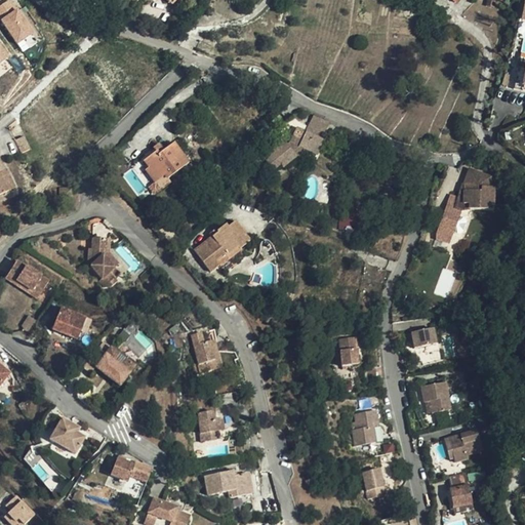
[(6,0),(0,4),(0,18),(18,44),(35,33),(11,0),(6,0)]
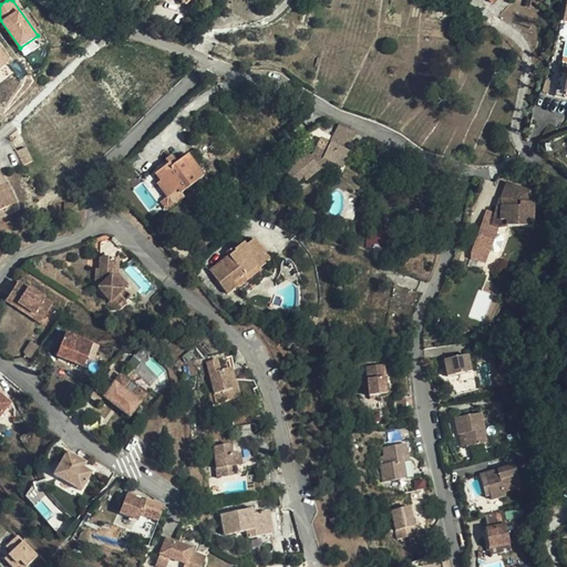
[(0,68),(11,59),(0,44),(0,68)]
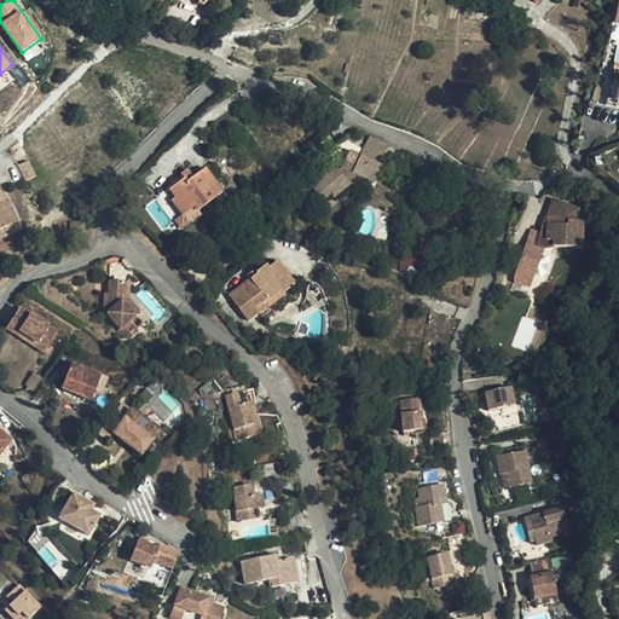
[(370,136),(360,155),(381,165),(389,145),(370,136)]
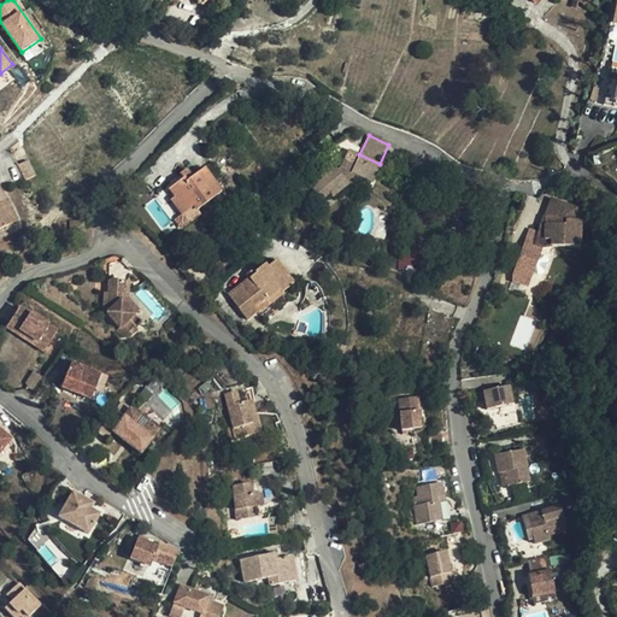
[(333,197),(350,183),(345,178),(352,172),(363,177),(371,182),(380,164),(359,154),(350,150),(341,168),(338,170),(334,165),(310,184),(322,199),(330,193),(333,197)]
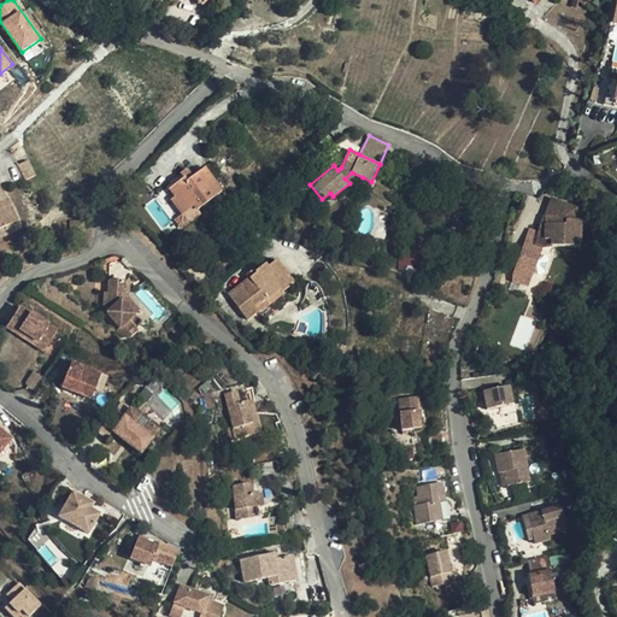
[(221,193),(204,169),(193,176),(189,170),(181,175),(183,178),(170,188),(168,186),(154,195),(180,229),(200,215),(198,211),(221,193)]
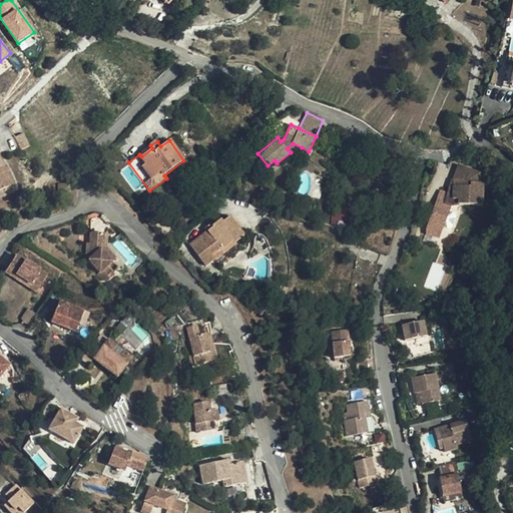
[(287,148),(291,152),(293,154),(302,147),(293,143),(287,148)]
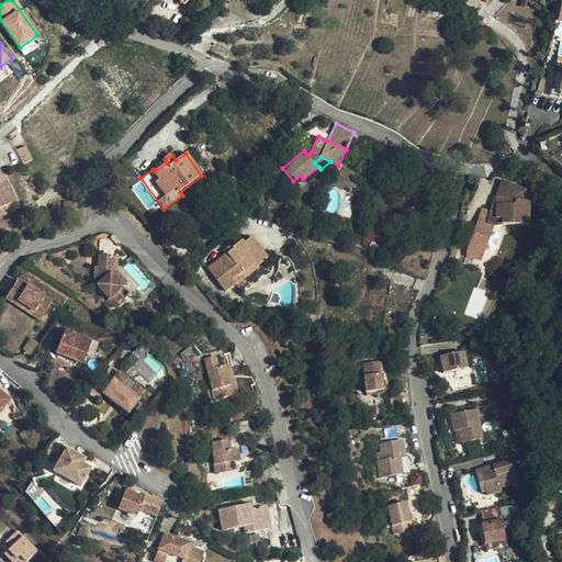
[(0,209),(10,204),(0,184),(4,182),(0,172),(0,209)]
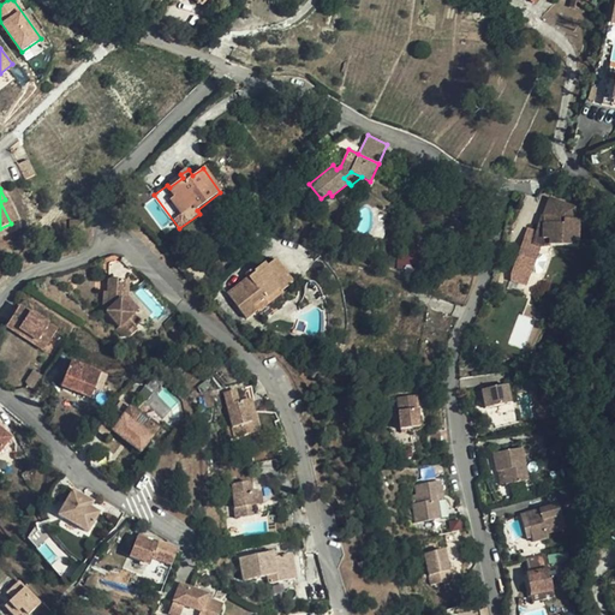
[(34,212),(42,207),(36,193),(27,196),(34,212)]
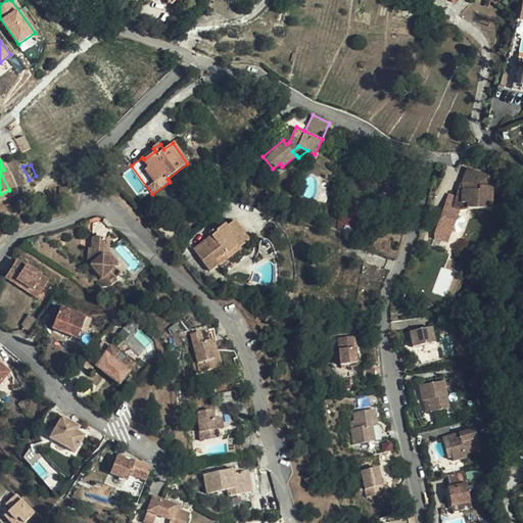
[(7,169),(4,170),(0,172),(9,190),(15,188),(7,169)]
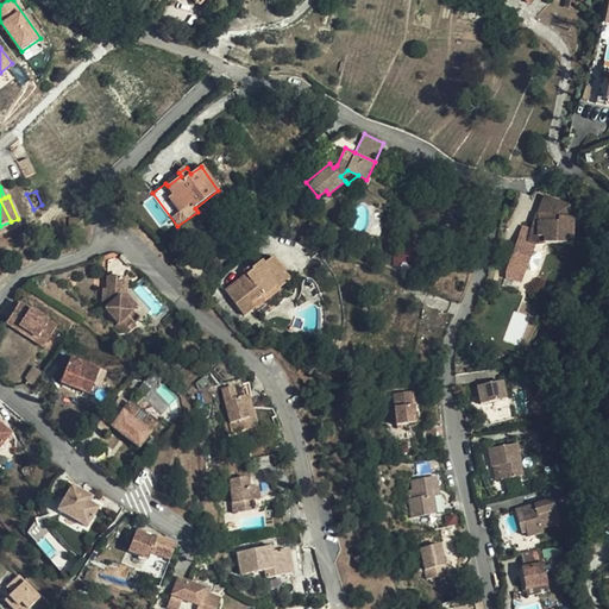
[(507,276),(522,282),(527,269),(535,246),(537,244),(546,244),(550,244),(573,244),(575,218),(571,218),(571,206),(546,198),(539,214),(540,214),(538,231),(533,230),(523,226),(507,270),(507,276)]
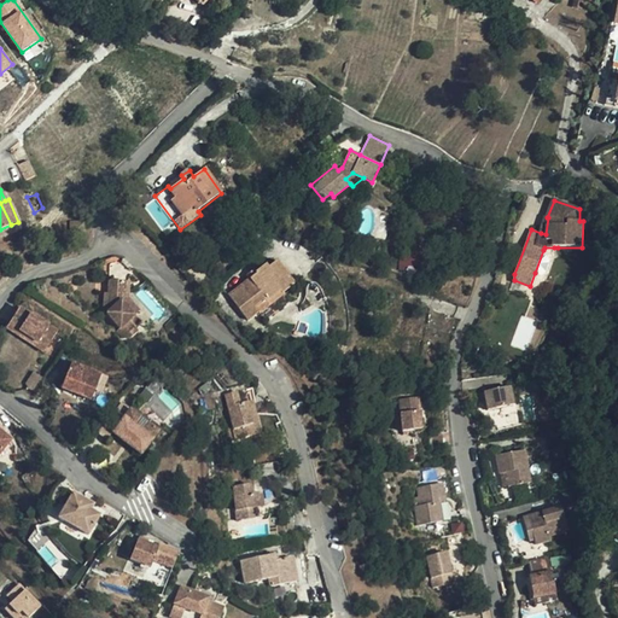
[(68,237),(81,237),(80,223),(66,225),(68,237)]
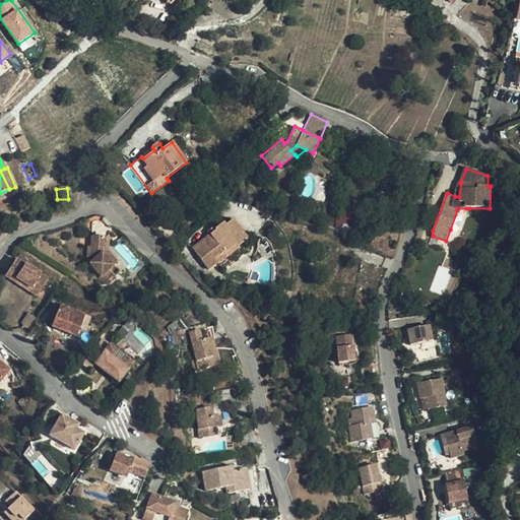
[(335,220),(353,222),(354,209),(348,208),(348,211),(346,211),(345,214),(336,213),(335,220)]
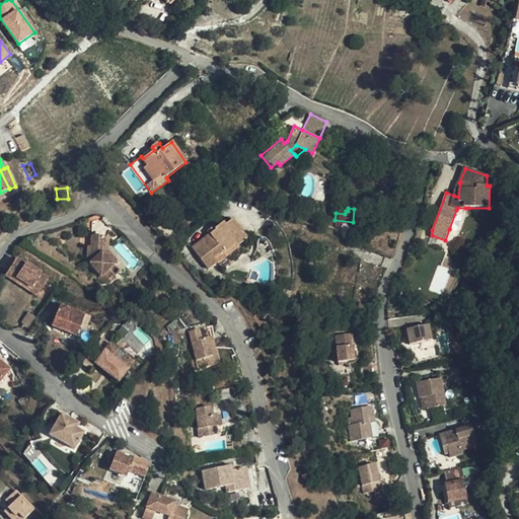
[(455,231),(462,211),(456,210),(449,229),(455,231)]
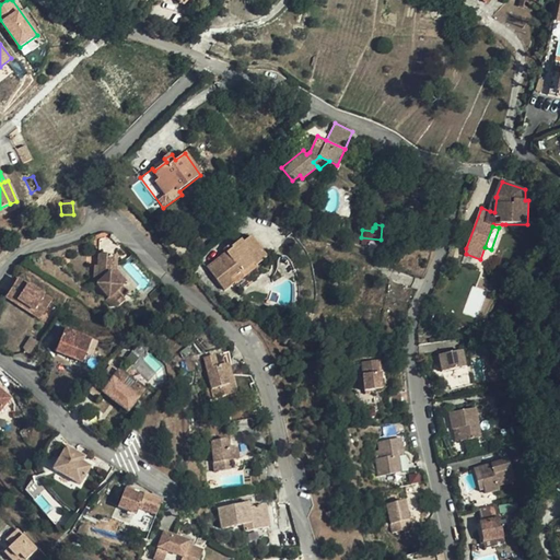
[(225,289),(234,281),(232,277),(240,271),(242,272),(243,272),(255,264),(256,265),(267,256),(252,235),(244,242),(241,238),(231,246),(232,248),(208,267),(225,289)]
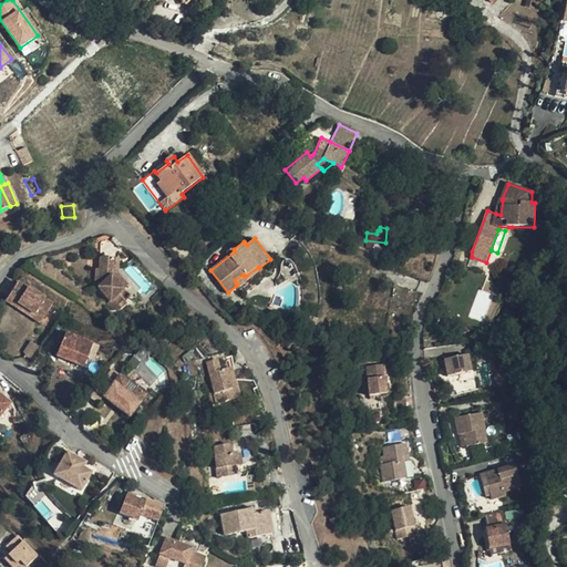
[(117,274),(117,263),(103,261),(101,282),(101,291),(113,306),(116,303),(122,309),(132,301),(126,295),(114,280),(114,274),(117,274)]
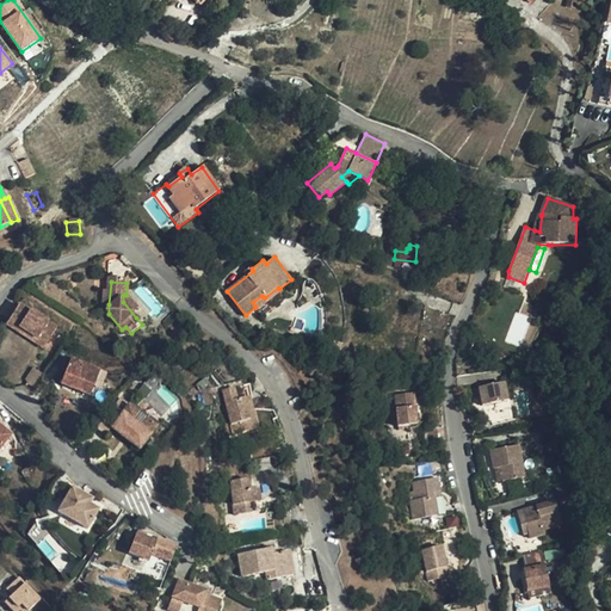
[(131,283),(127,283),(127,295),(123,295),(123,302),(136,318),(141,313),(130,300),(131,283)]
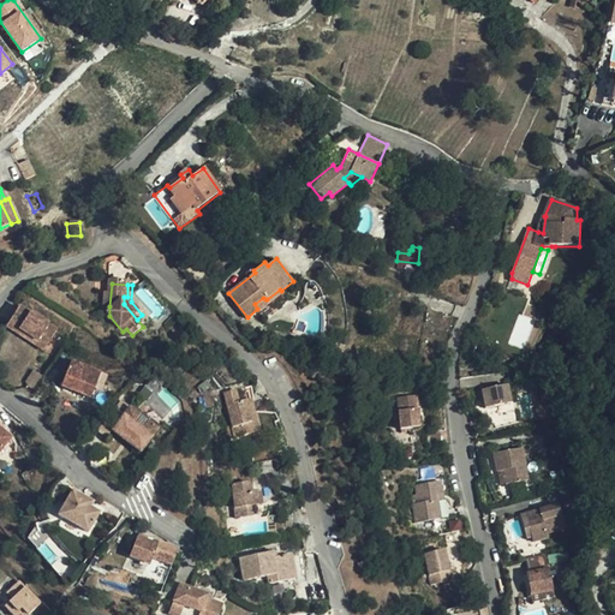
[(282,293),(281,291),(280,290),(267,299),(270,303),(282,293)]
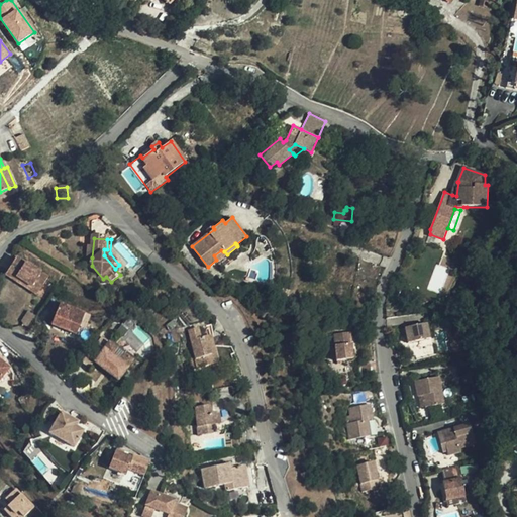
[(214,255),(216,260),(218,262),(227,254),(224,251),(223,251),(221,250),(214,255)]
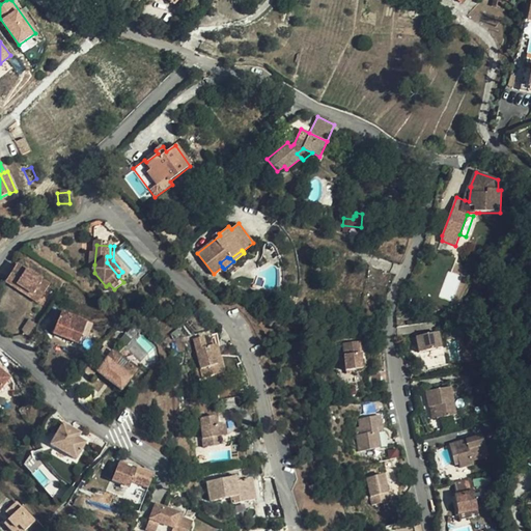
[(6,285),(16,291),(18,288),(33,299),(35,296),(44,301),(51,289),(19,268),(6,285)]
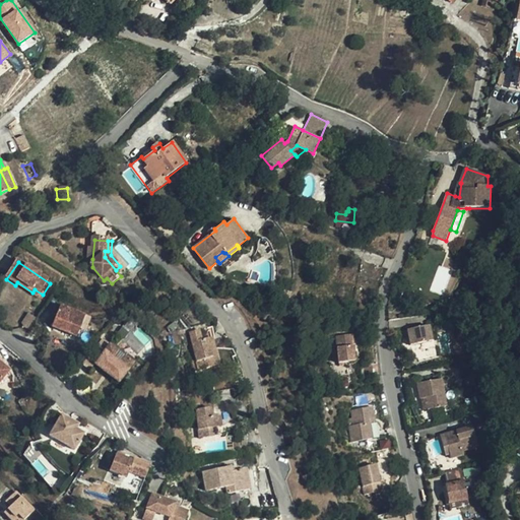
[(17,282),(15,285),(39,301),(43,295),(35,289),(33,293),(17,282)]
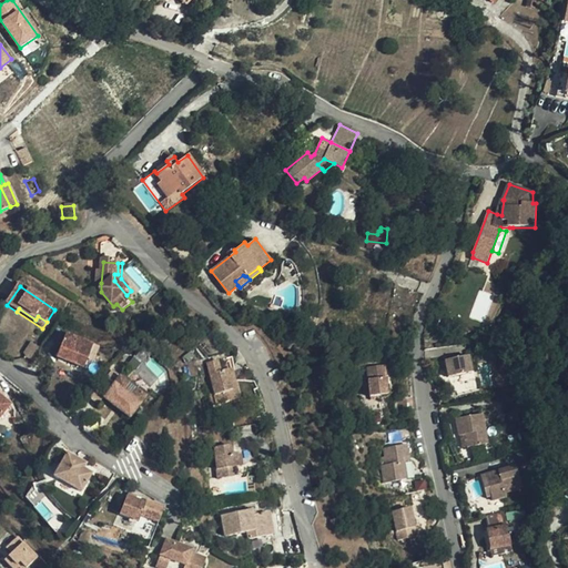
[(73,358),(77,347),(63,342),(53,364),(81,375),(85,364),(73,358)]
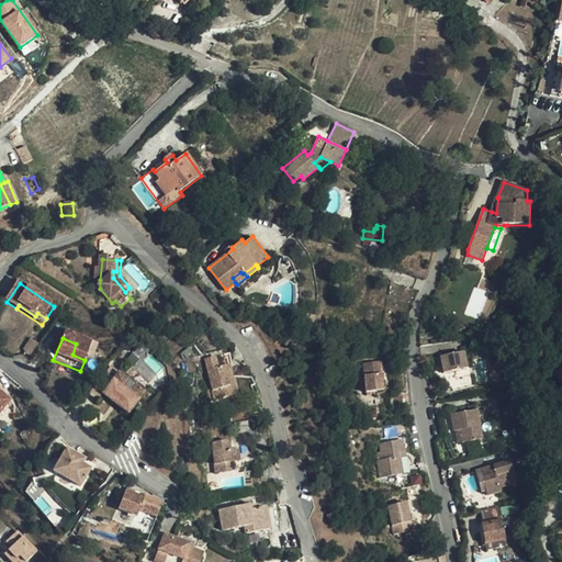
[(89,349),(76,344),(72,355),(85,360),(89,349)]
